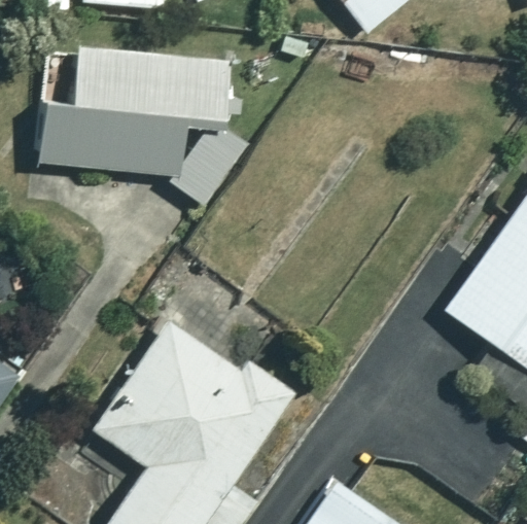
[(79,0),(79,3),(175,11),(170,0),(79,0)]
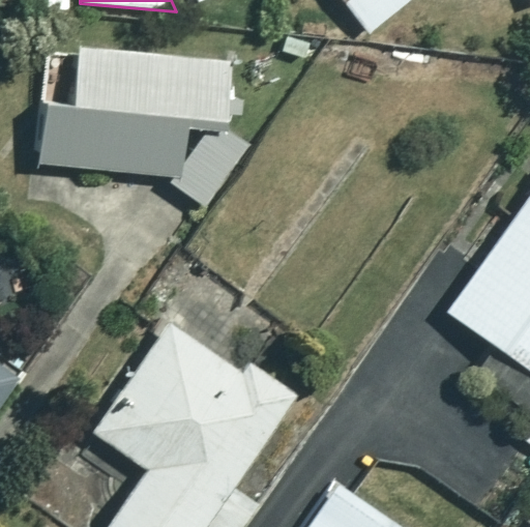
[(410,0),(342,0),(371,34),(410,0)]
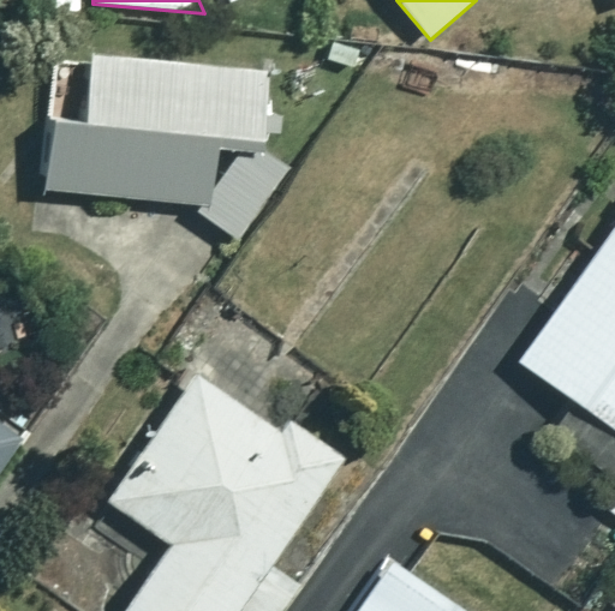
[(261,150),(268,69),(88,53),(85,72),(54,70),(43,191),(187,203),(240,238),(286,167),(261,150)]
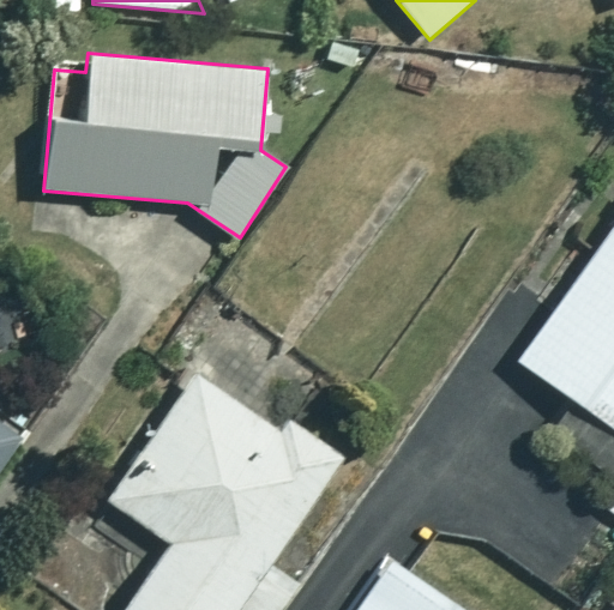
[(573,400),(613,428),(613,225),(518,362),(573,400)]
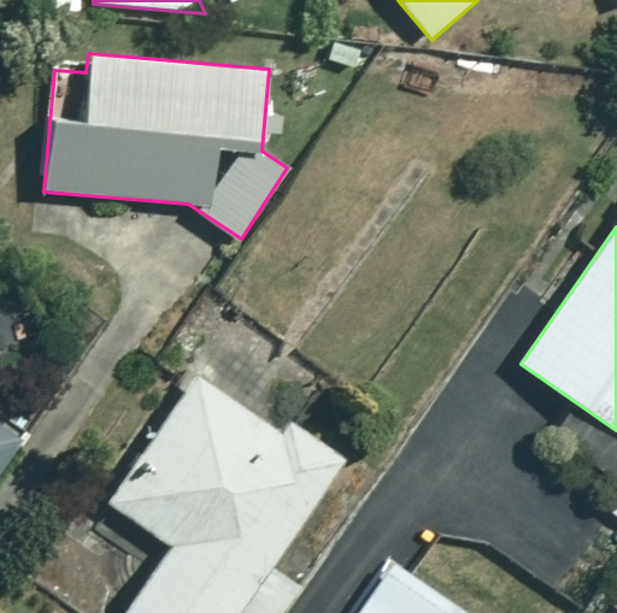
[(282,432),(199,373),(109,500),(174,546),(124,612),(277,612),(297,587),(268,566),(345,459),(291,420),(282,432)]
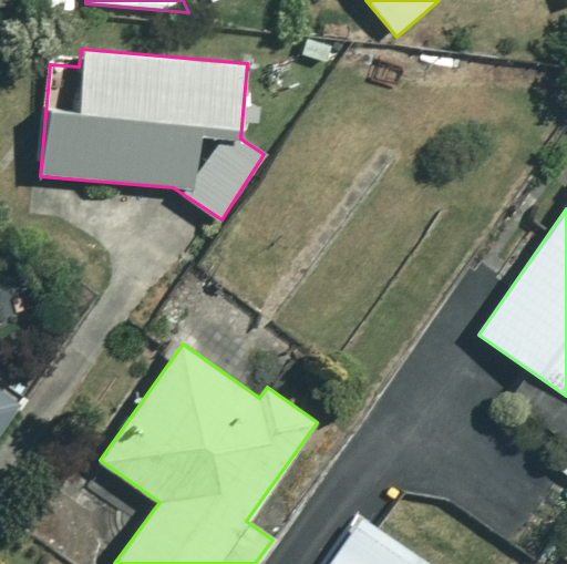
[(496,418),(566,468),(566,396),(529,370),(496,418)]
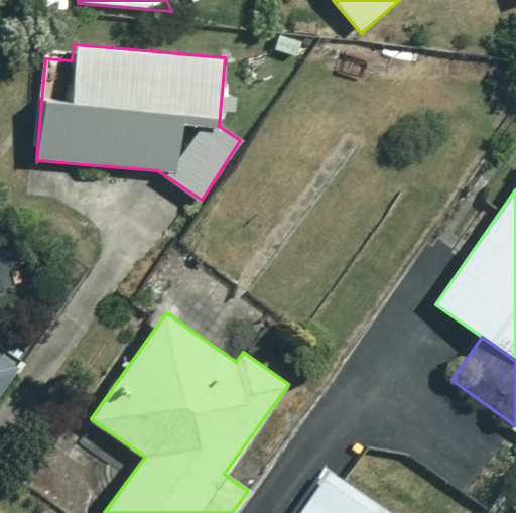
[(0,396),(19,368),(0,354),(0,396)]
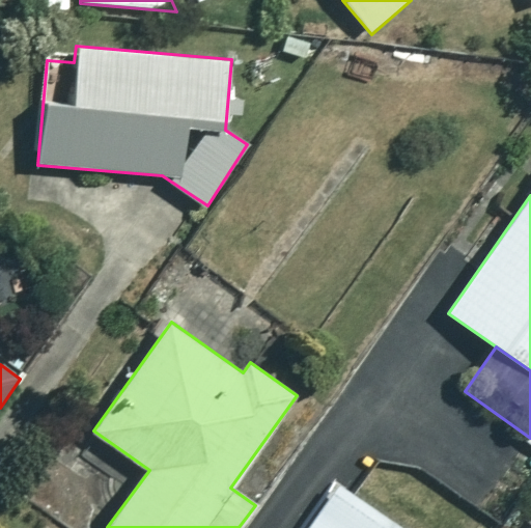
[(399,527),(337,485),(308,527),(399,527)]
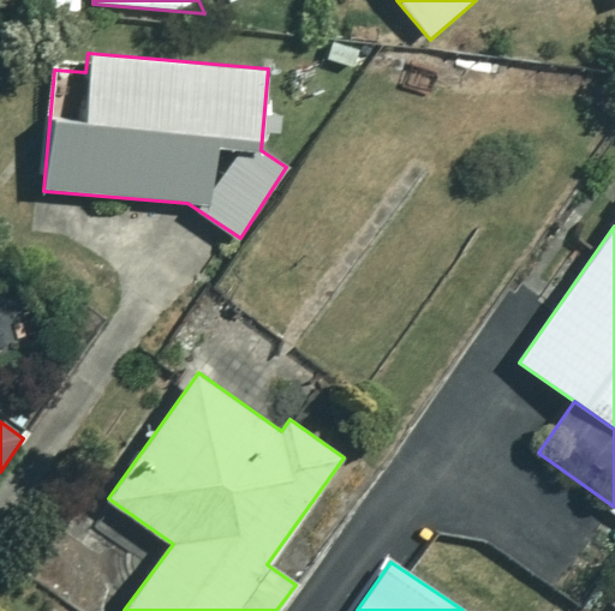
All buildings are outlined.
